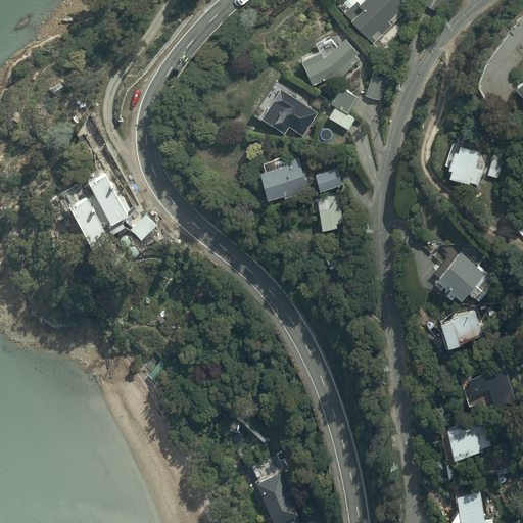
[(345,0),(339,6),(372,42),(391,25),(388,20),(407,4),(402,0),(345,0)]
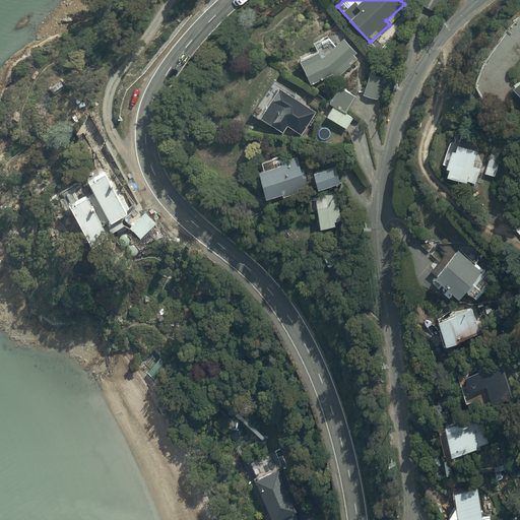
[(423,0),(420,4),(434,11),(440,0),(423,0)]
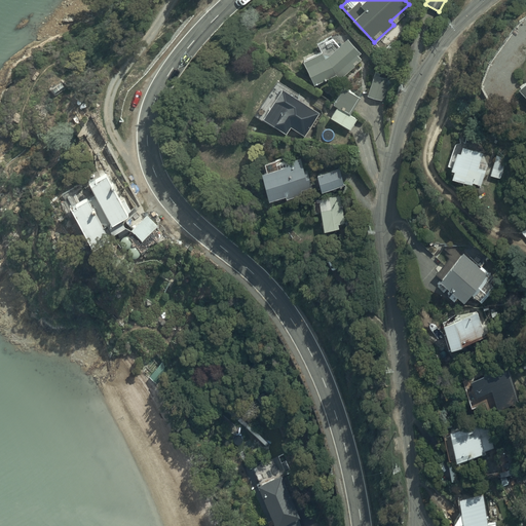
[(312,53),(304,58),(306,61),(305,62),(315,84),(337,74),(341,79),(364,59),(360,55),(363,52),(348,36),(339,44),(332,36),(317,42),(322,52),(313,55),(312,53)]
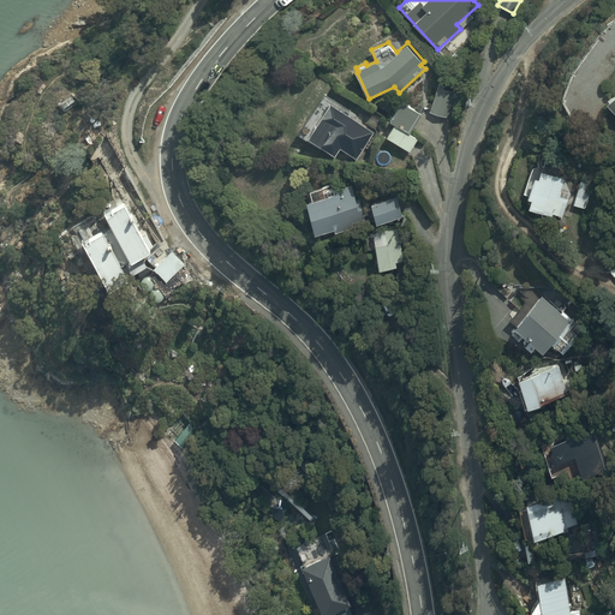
[(439,83),(429,112),(447,118),(455,93),(445,89),(446,85),(439,83)]
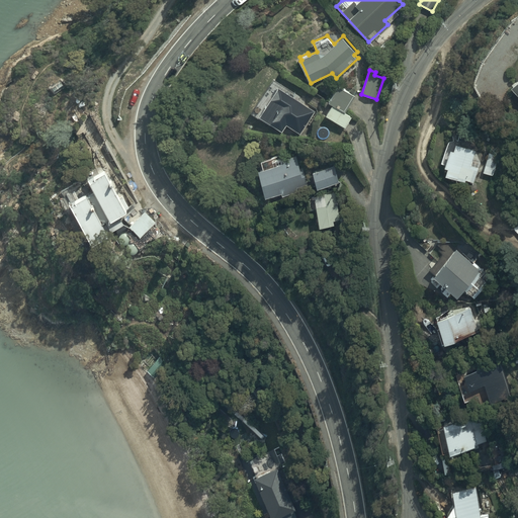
[(328,102),(332,105),(326,115),(345,127),(351,117),(343,112),(354,95),(339,85),(328,102)]
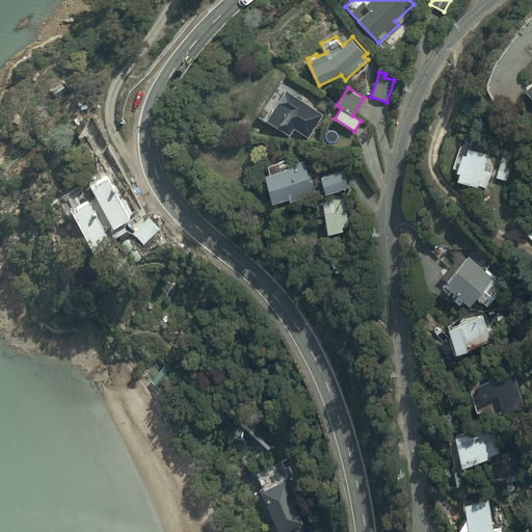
[(274,110),(267,121),(274,126),(275,125),(289,134),(310,106),(287,89),(273,109),(274,110)]
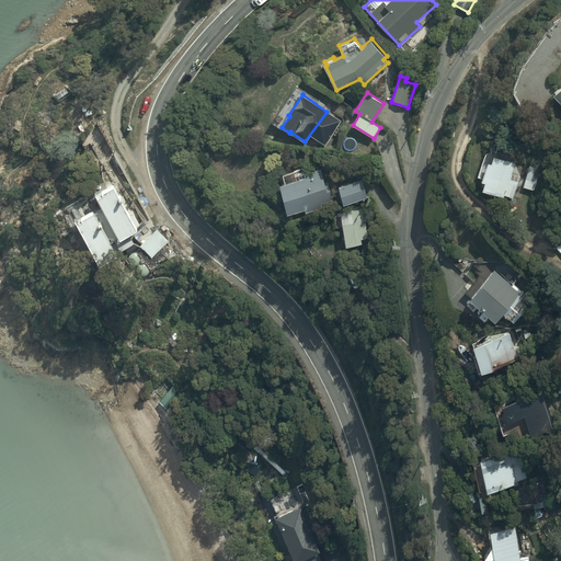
[(521,146),(500,139),(495,151),(485,152),(479,175),(483,176),(482,180),(485,181),(483,189),(513,197),(523,164),(516,162),(521,146)]
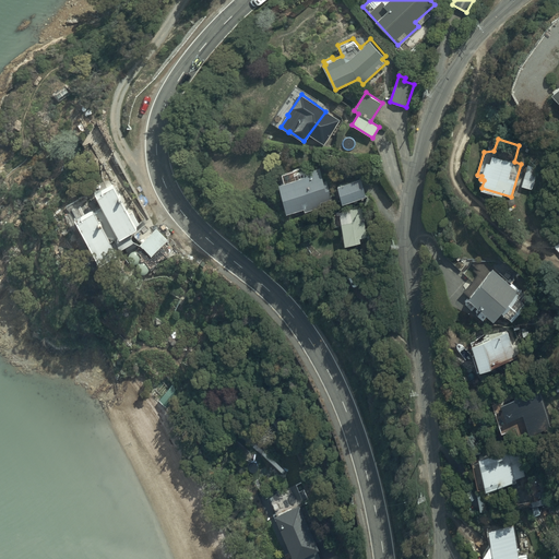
[(281,174),(283,181),(277,183),(287,212),(304,207),(305,211),(330,203),(320,170),(305,175),(302,167),(281,174)]
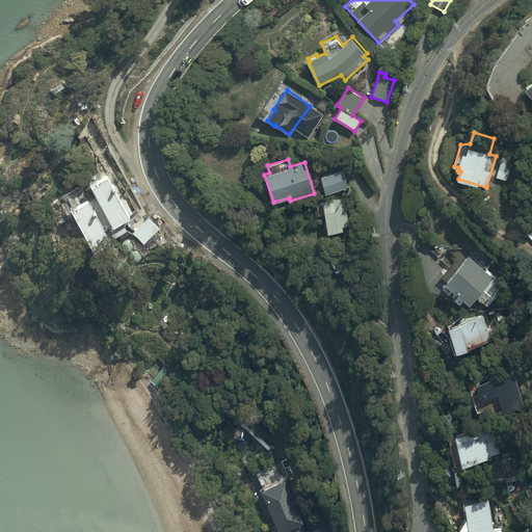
[(344,169),(321,177),(325,193),(348,186),(344,169)]
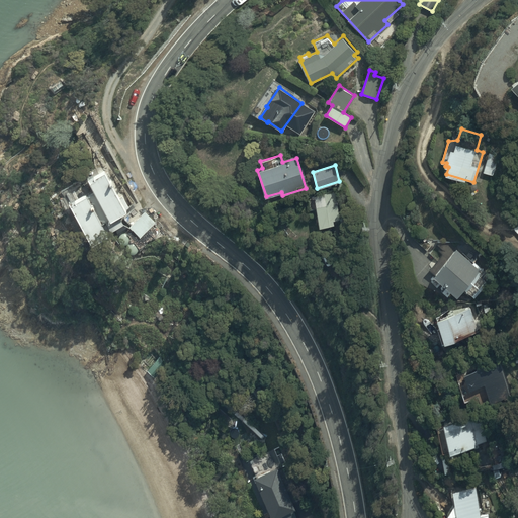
[(104,171),(88,179),(94,191),(87,195),(86,193),(84,194),(79,184),(74,187),(73,184),(62,190),(68,203),(70,202),(93,246),(109,237),(107,233),(123,225),(118,216),(126,211),(125,209),(128,208),(121,196),(119,197),(104,171)]
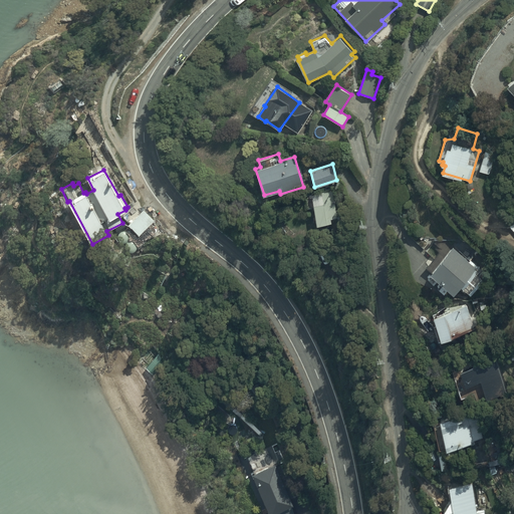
[(313,208),(316,225),(340,221),(335,190),(325,192),(324,190),(314,192),(315,194),(305,195),(307,209),(313,208)]
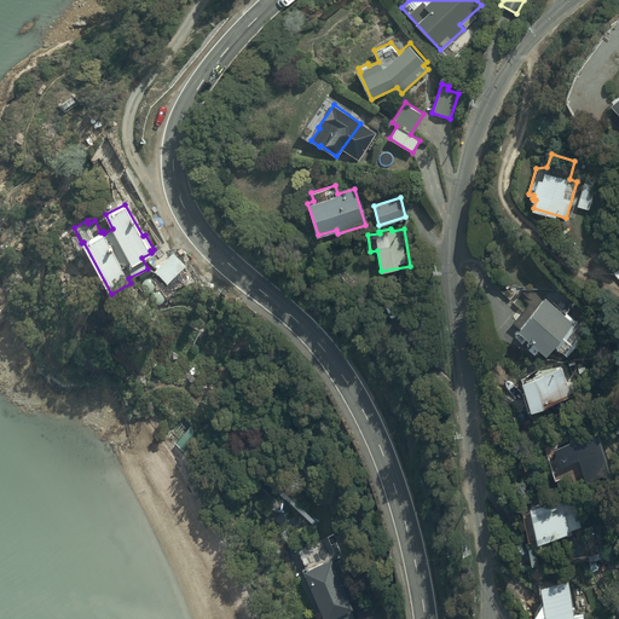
[(174,250),(155,270),(168,284),(187,265),(174,250)]
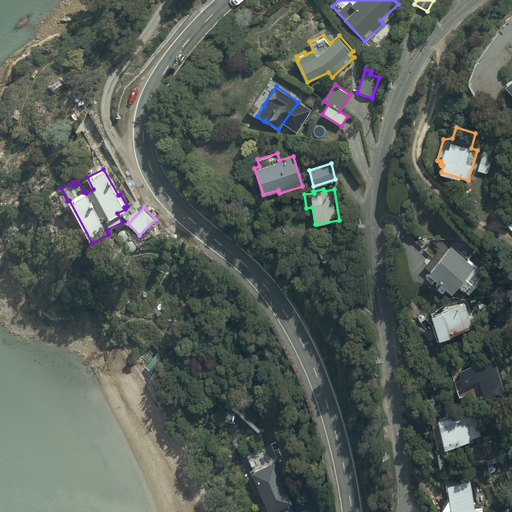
[(430,271),(428,272),(452,293),(459,285),(469,294),(487,274),(472,260),(469,263),(467,262),(475,253),(456,236),(437,257),(435,256),(425,267),(430,271)]
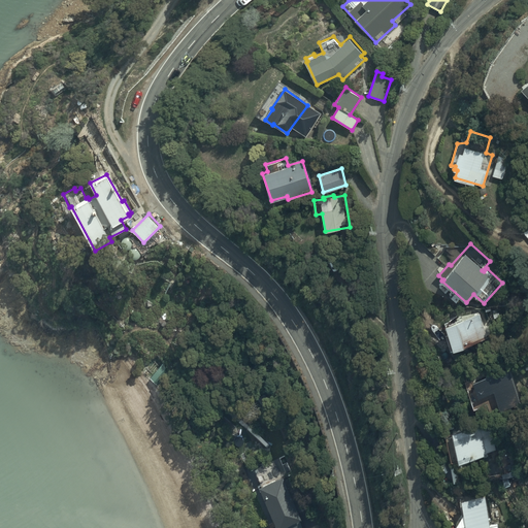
[(480,314),(444,325),(448,333),(446,333),(451,350),(453,349),(453,350),(464,345),(464,344),(488,337),(487,332),(492,330),(490,322),(483,324),(480,314)]
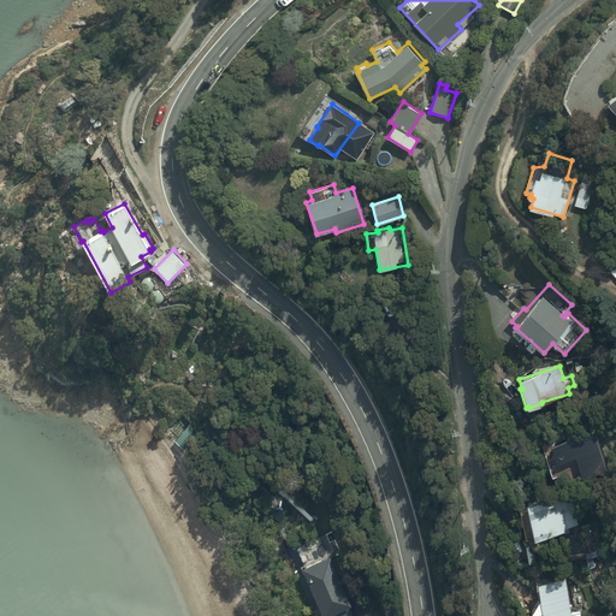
[(576,457),(582,479),(599,474),(586,431),(549,442),(556,463),(576,457)]
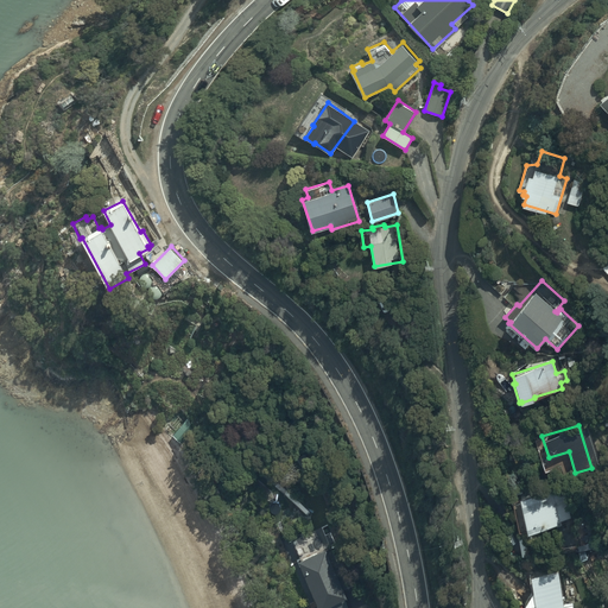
[(562,485),(511,499),(520,531),(527,529),(529,533),(562,524),(561,520),(571,517),(562,485)]
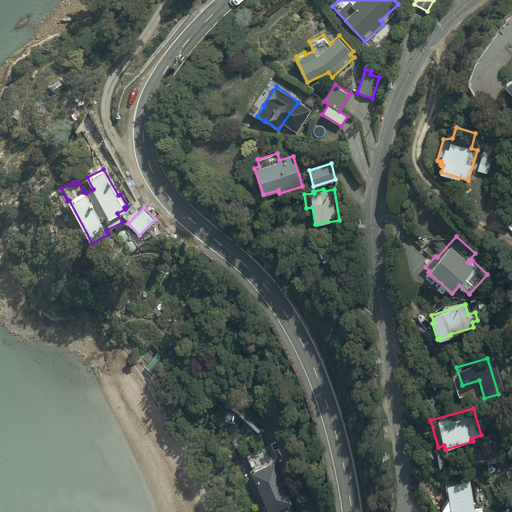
[(321,458),(311,441),(301,447),(311,463),(321,458)]
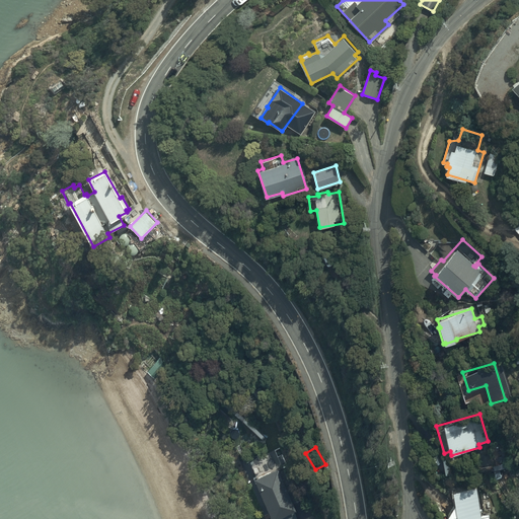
[(257,478),(255,478),(274,518),(277,518),(298,510),(272,453),(262,458),(264,464),(253,469),(257,478)]
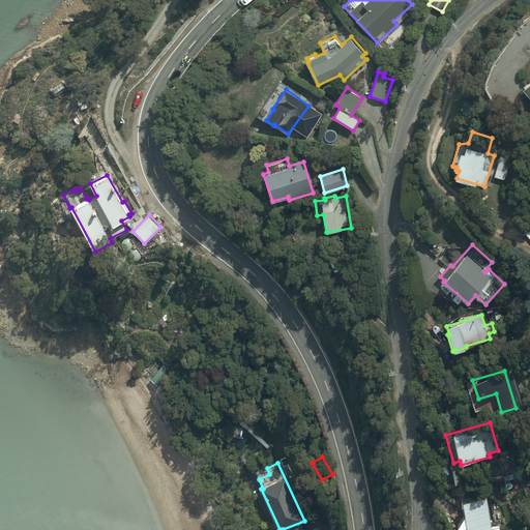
[(475,465),(451,469),(454,486),(478,481),(475,465)]
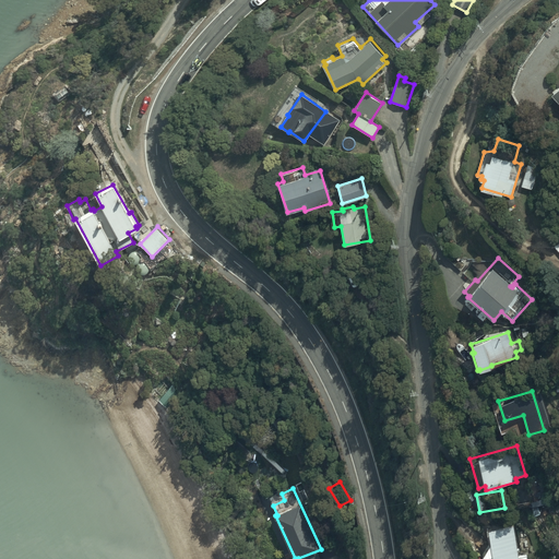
[(482,546),(483,558),(524,558),(524,556),(519,557),(512,525),(486,530),(489,545),(482,546)]
